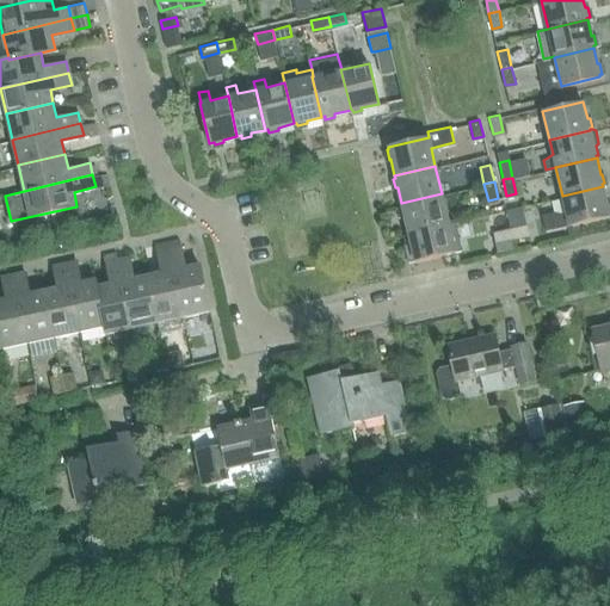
[(566,212),(553,211),(542,214),(544,229),(609,215),(609,212),(609,211),(609,209),(608,201),(607,202),(603,186),(562,196),(566,212)]
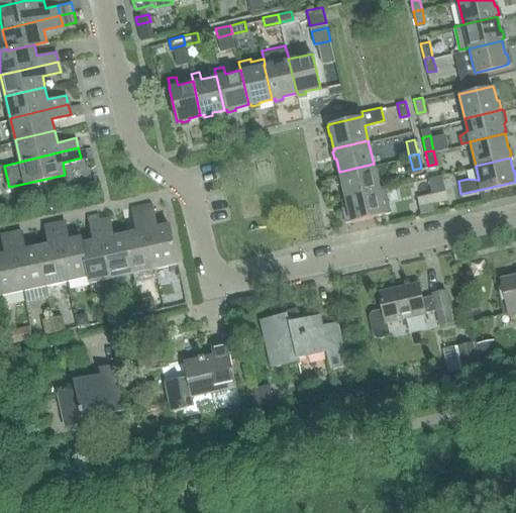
[(339,174),(338,175),(339,182),(341,182),(344,196),(380,188),(374,164),(339,172),(339,174)]
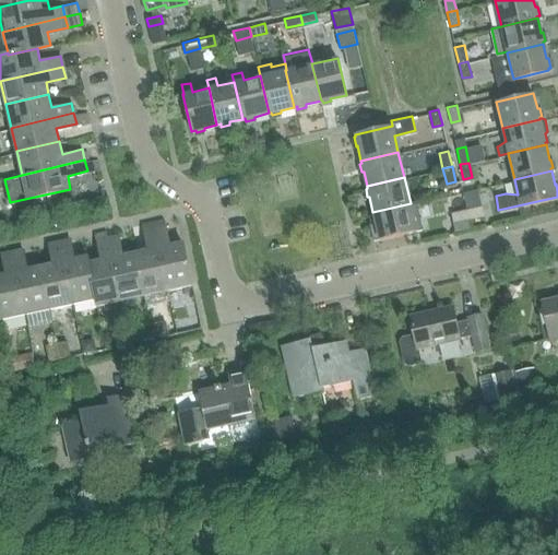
[(374,214),(371,214),(377,237),(379,237),(379,238),(416,229),(416,228),(428,225),(423,201),(411,203),(372,212),(374,214)]
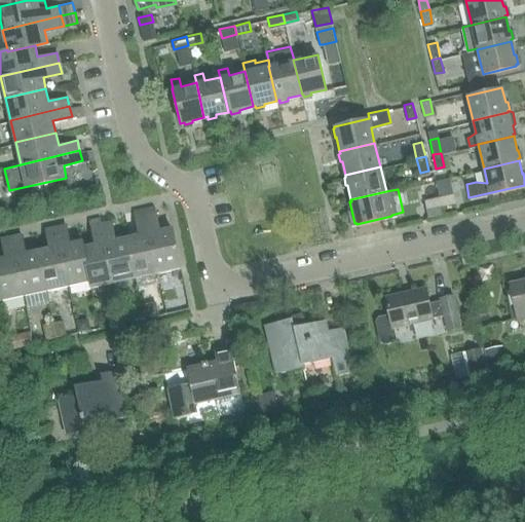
[(438,195),(440,203),(455,200),(453,192),(438,195)]
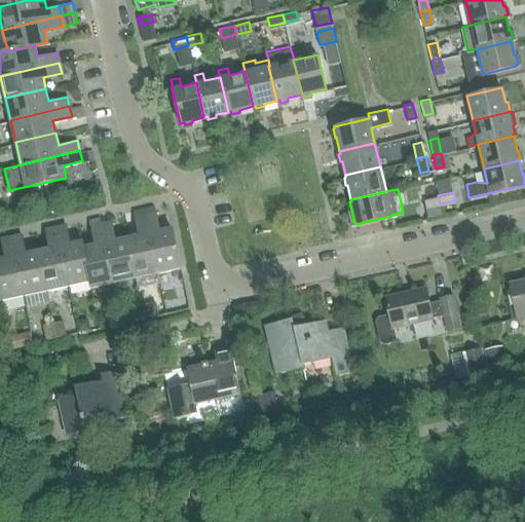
[(425,207),(440,203),(438,195),(424,198),(425,207)]
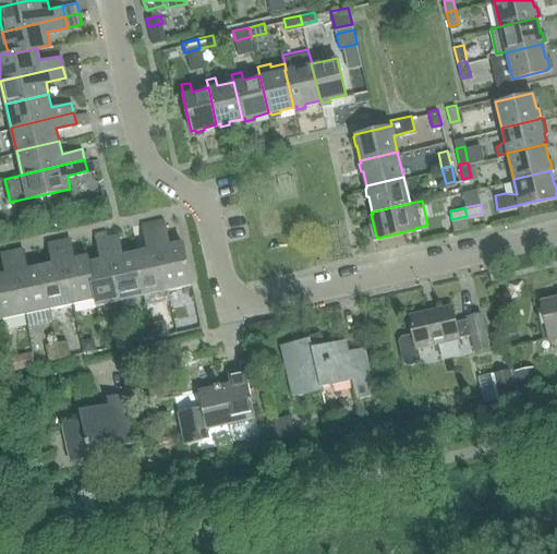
[(164,217),(153,219),(168,289),(192,285),(182,241),(170,244),(164,217)]
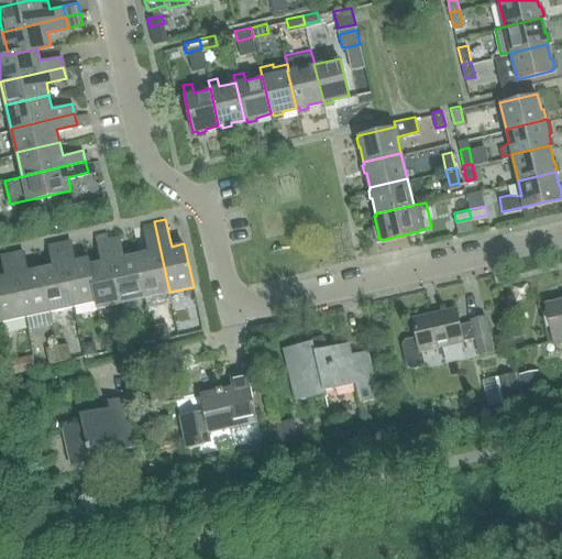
[(150,251),(136,253),(145,297),(169,292),(154,221),(144,223),(150,251)]
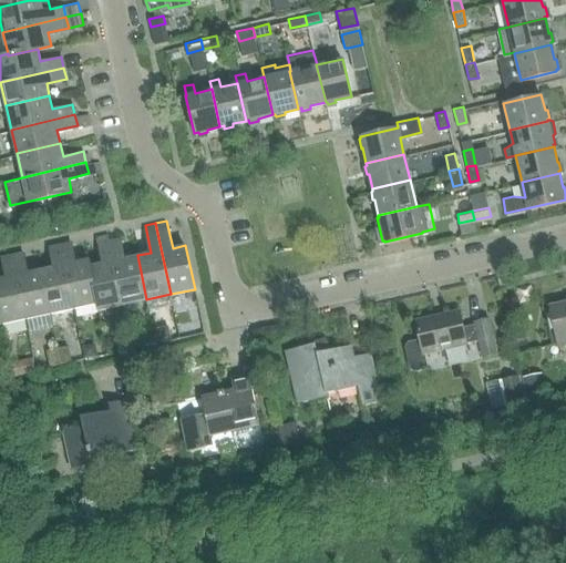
[(102,263),(90,265),(98,303),(96,303),(98,309),(122,305),(107,239),(106,233),(96,235),(102,263)]
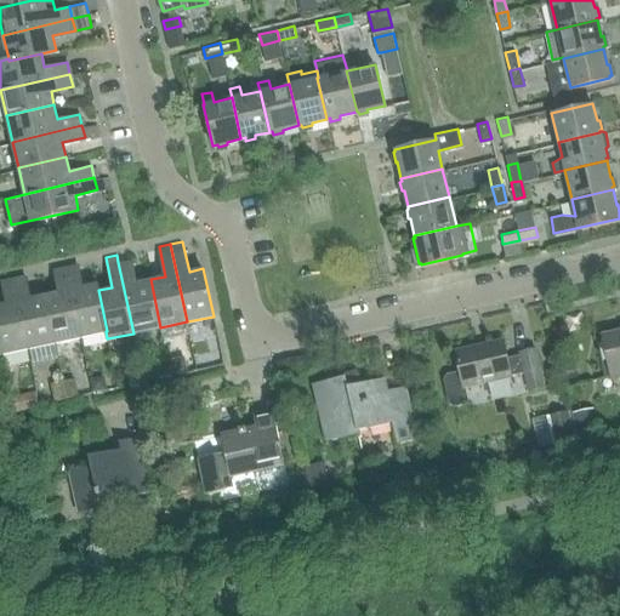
[(118,262),(134,334),(160,328),(151,279),(135,283),(130,260),(118,262)]
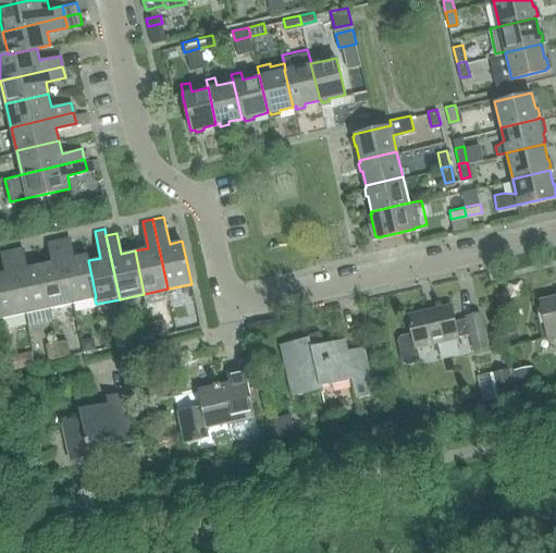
[(70,237),(59,240),(72,303),(95,297),(96,297),(88,260),(87,254),(74,257),(70,237)]
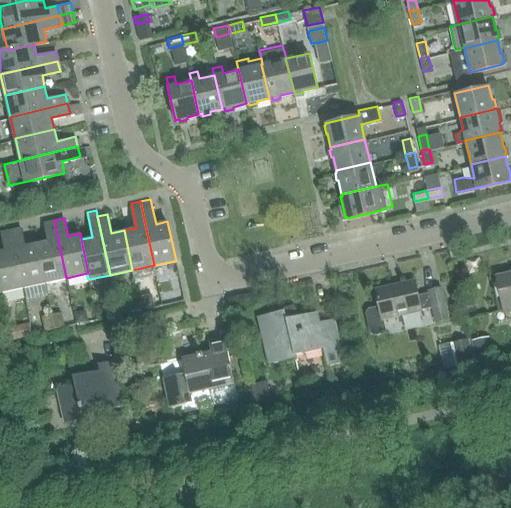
[(48,240),(36,242),(45,282),(66,278),(54,220),(44,222),(48,240)]
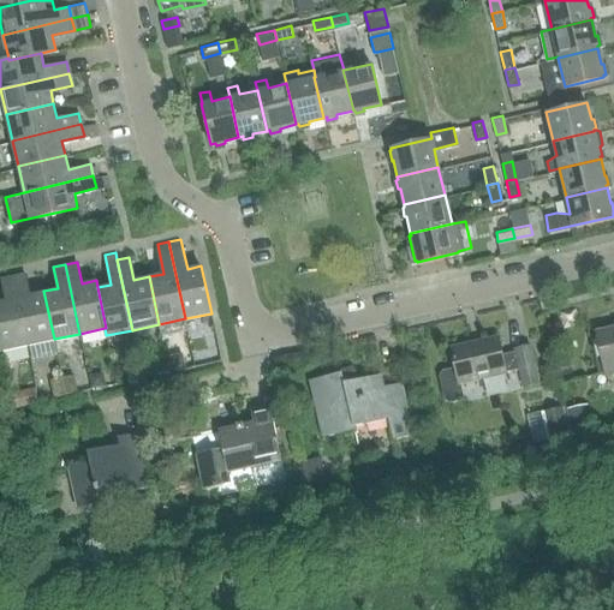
[(25,273),(13,275),(29,345),(54,339),(43,291),(30,294),(25,273)]
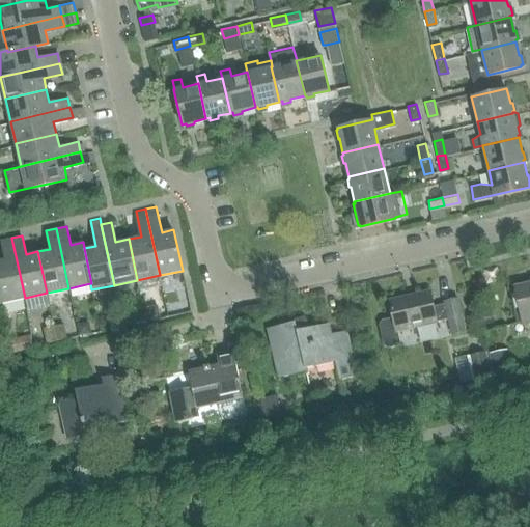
[(25,298),(11,238),(2,240),(5,258),(0,259),(0,297),(1,302),(25,298)]
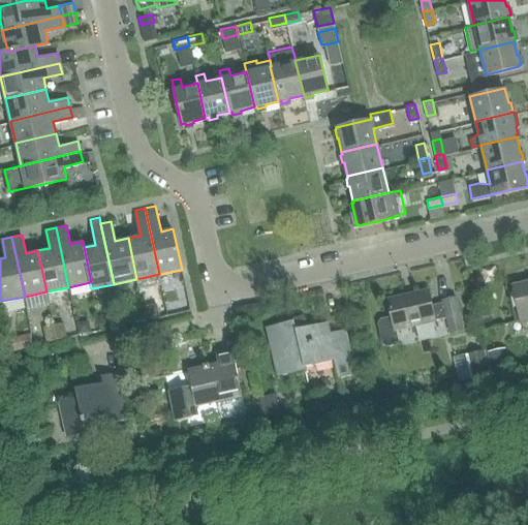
[(527,280),(513,284),(521,318),(527,316),(527,280)]
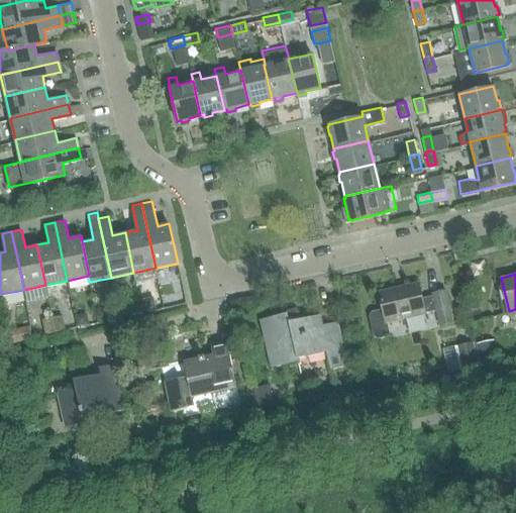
[(388,332),(386,321),(424,312),(436,309),(439,323),(452,320),(445,289),(432,292),(432,293),(420,296),(417,283),(378,292),(382,308),(372,310),(370,314),(374,333),(378,335),(388,332)]
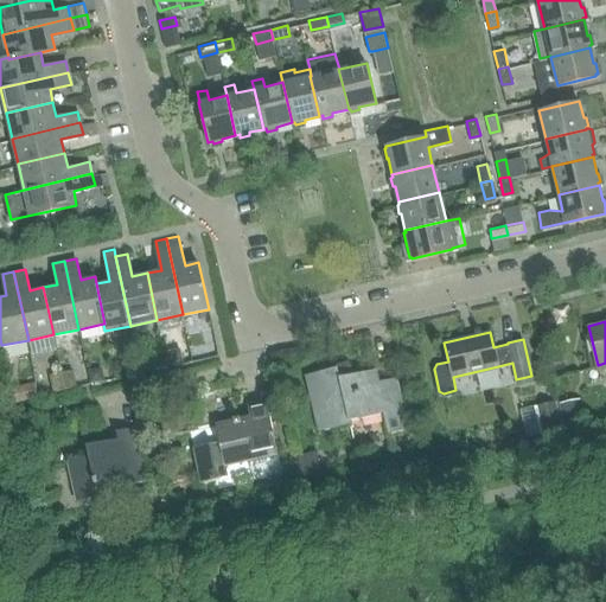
[(320,428),(350,421),(350,420),(383,412),(388,431),(407,427),(395,377),(377,380),(375,369),(352,375),(350,363),(307,373),(320,428)]
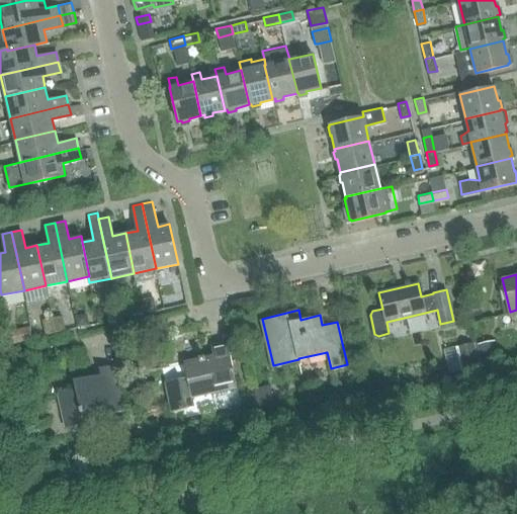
[(30,325),(21,327),(24,340),(32,338),(30,325)]
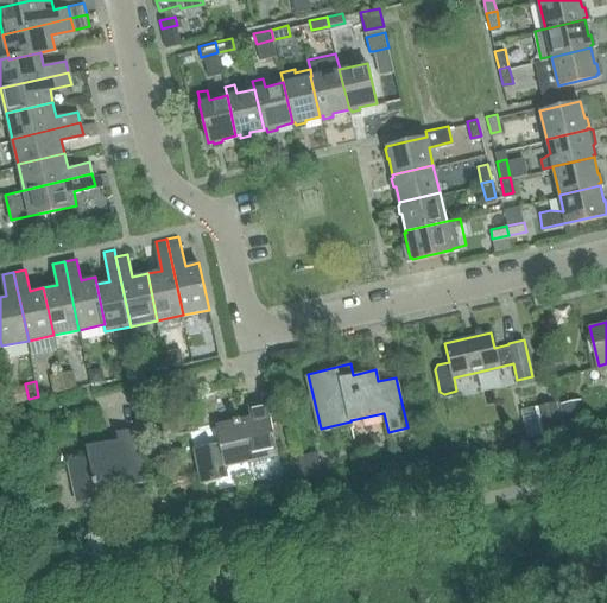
[(226,475),(225,465),(278,452),(265,398),(248,401),(251,416),(241,418),(241,416),(233,418),(233,419),(214,424),(219,439),(193,444),(200,480),(226,475)]
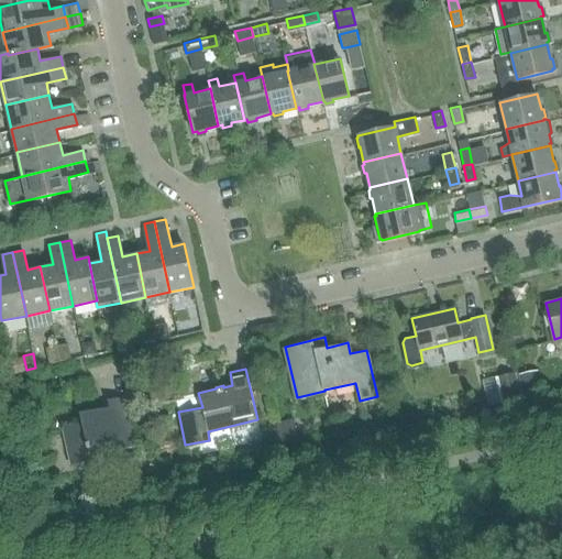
[(522,396),(516,370),(495,374),(500,402),(522,396)]
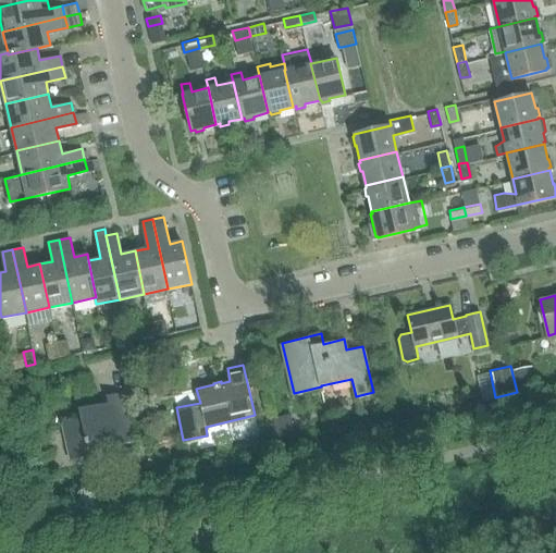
[(107,396),(108,404),(81,410),(83,418),(62,424),(70,457),(91,453),(89,444),(118,438),(119,442),(134,439),(123,392),(107,396)]
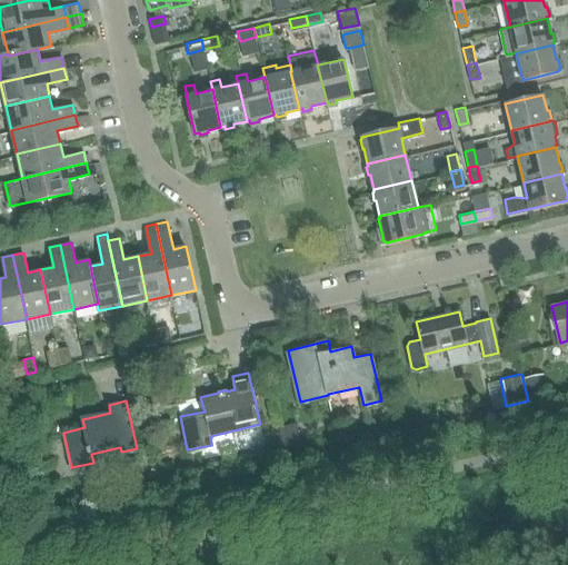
[(284,442),(285,446),(299,443),(298,438),(299,438),(296,420),(279,424),(284,442)]
